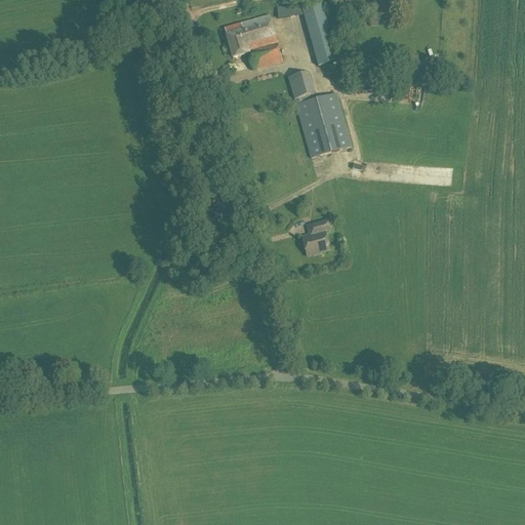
[(326,0),(335,16),(351,9),(346,0),(326,0)]
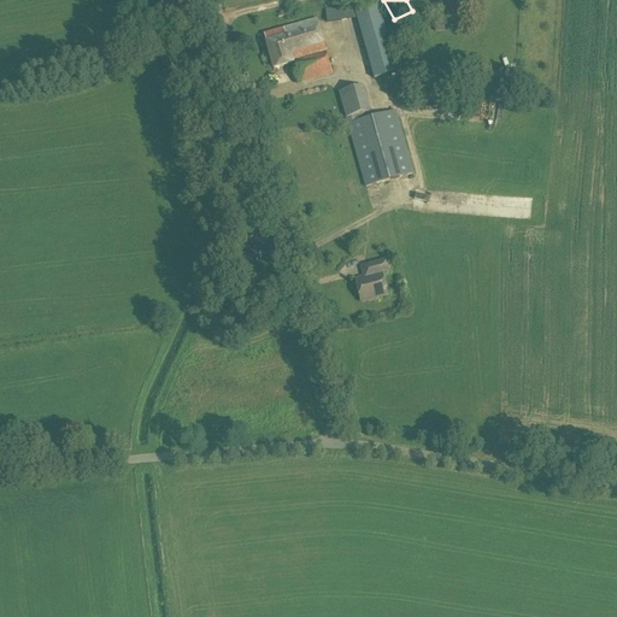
[(397,74),(378,4),(354,10),(374,80),(395,74),(397,74)]
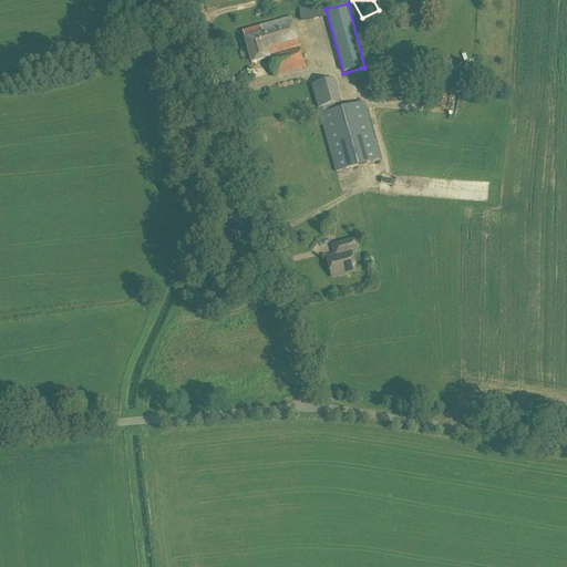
[(300,21),(326,18),(325,6),(299,9),(300,21)]
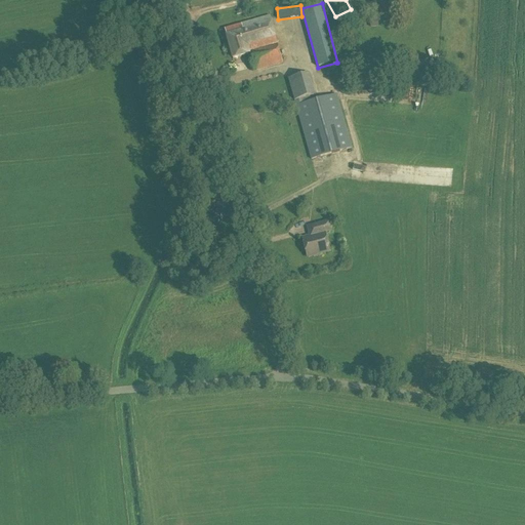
[(280,63),(267,16),(223,29),(225,36),(224,36),(231,59),(246,54),(251,72),(280,63)]
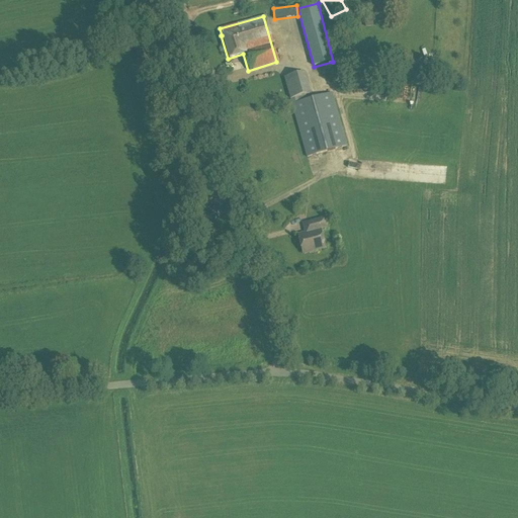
[(312,98),(305,72),(284,78),(307,158),(348,147),(333,93),(312,98)]
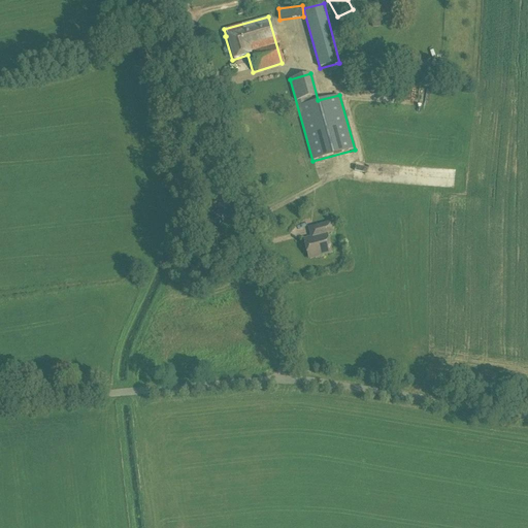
[(306,259),(331,253),(326,235),(334,232),(332,222),(328,223),(308,228),(310,238),(301,240),(306,259)]
